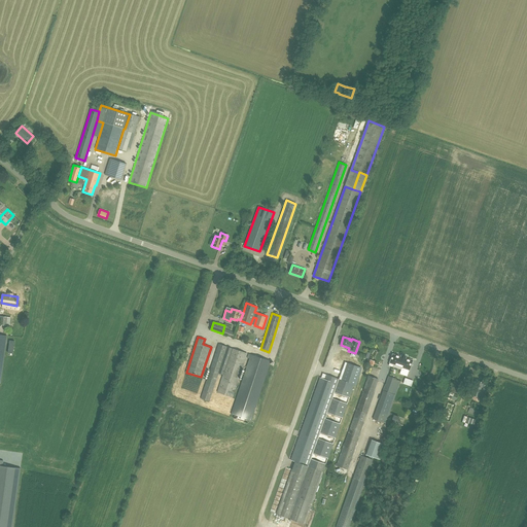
[(232,348),(218,344),(201,398),(209,401),(218,373),(223,375),(232,348)]
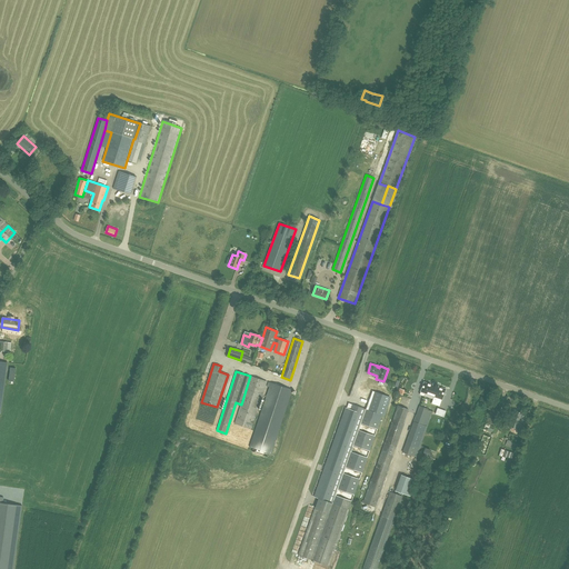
[(251,429),(267,381),(250,376),(241,405),(235,423),(251,429)]
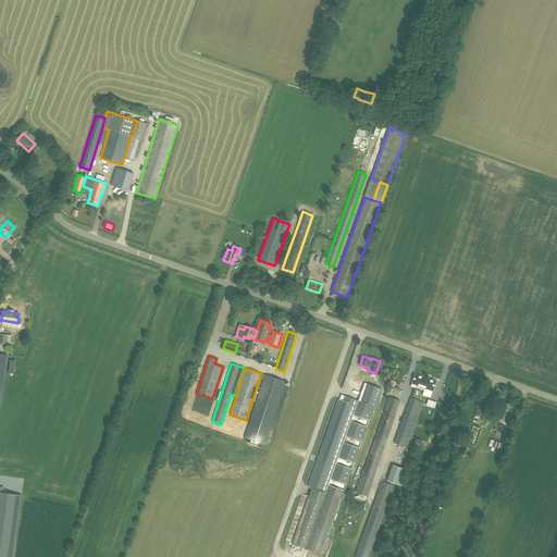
[(371,372),(361,370),(355,388),(361,390),(360,393),(362,394),(360,401),(374,406),(376,407),(381,394),(372,391),(374,386),(368,384),(371,372)]
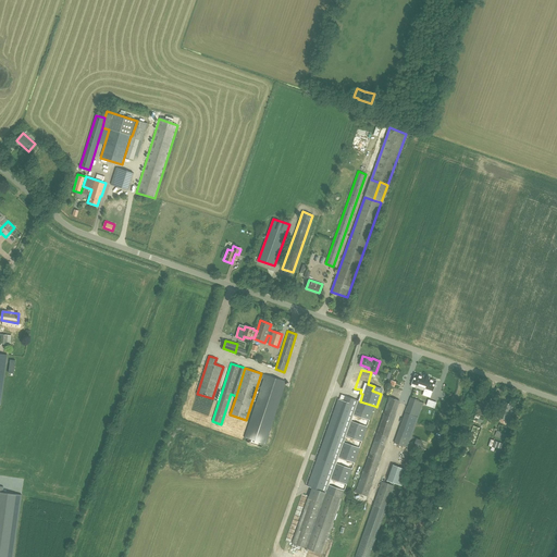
[(258,442),(265,445),(286,382),(262,373),(261,379),(263,379),(244,437),(251,440),(250,443),(258,445),(258,442)]
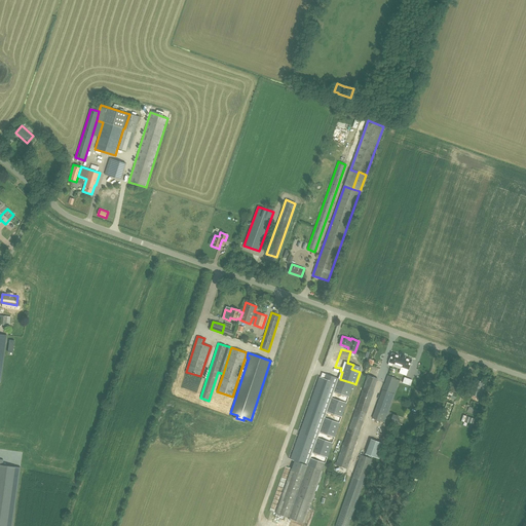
[(390,354),(387,364),(390,365),(391,363),(408,368),(408,367),(411,360),(404,357),(404,355),(400,353),(400,355),(395,353),(393,355),(390,354)]
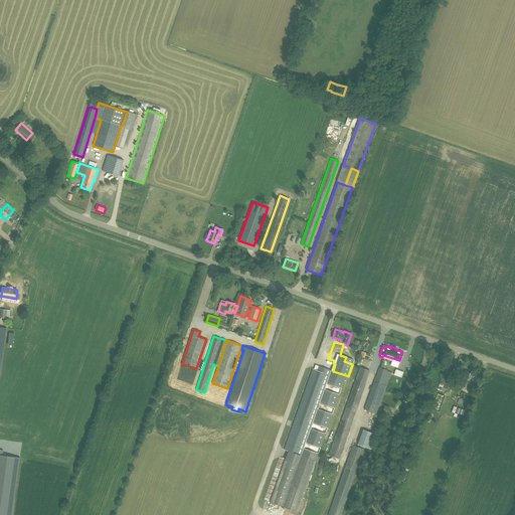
[(346,375),(318,366),(308,395),(335,405),(346,375)]
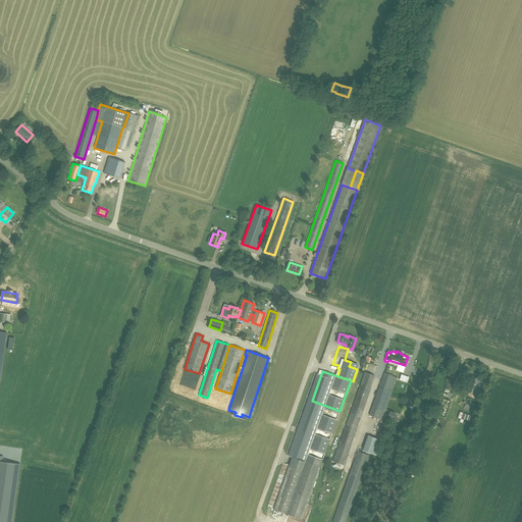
[(381,419),(397,377),(393,376),(393,374),(384,371),(379,386),(380,387),(370,415),(381,419)]
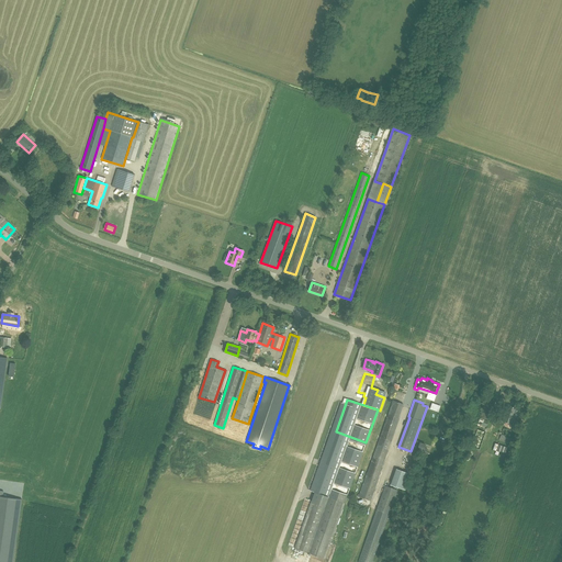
[(403,404),(393,401),(388,415),(398,418),(403,404)]
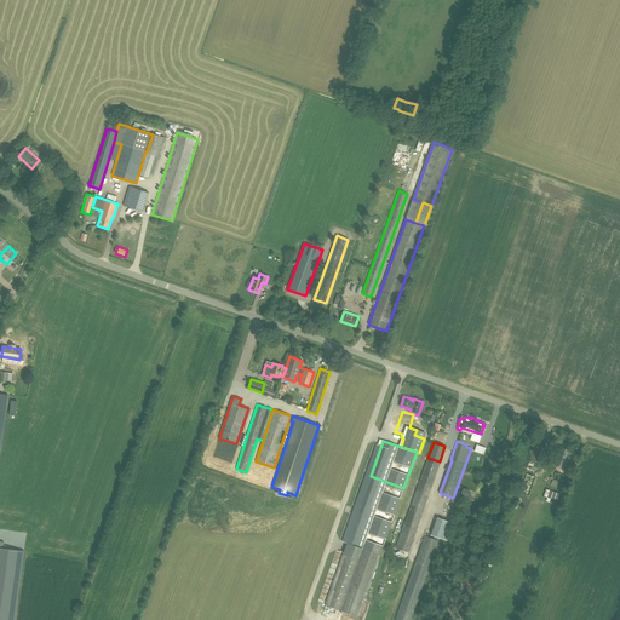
[(558,447),(555,460),(551,459),(550,463),(554,464),(564,468),(570,451),(558,447)]
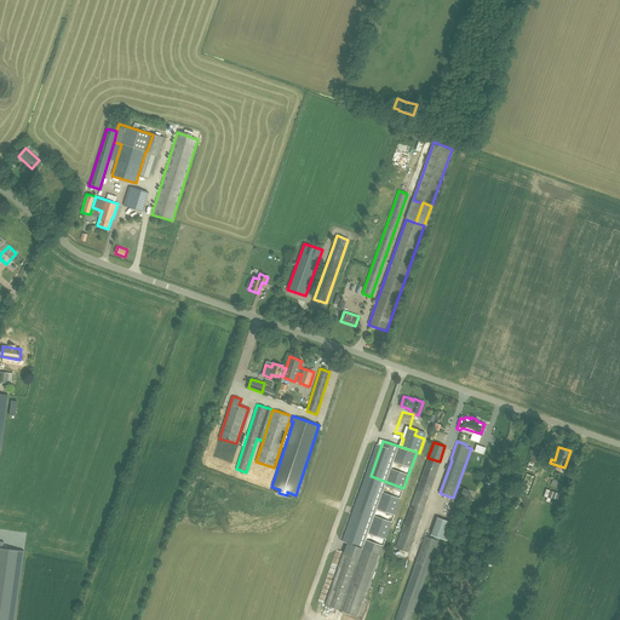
[(440,461),(428,458),(419,483),(430,487),(431,487),(440,461)]
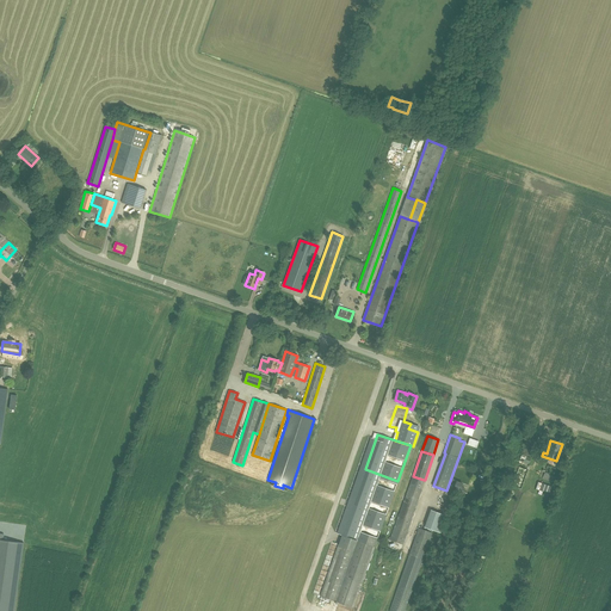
[(519,461),(529,464),(530,458),(522,455),(519,461)]
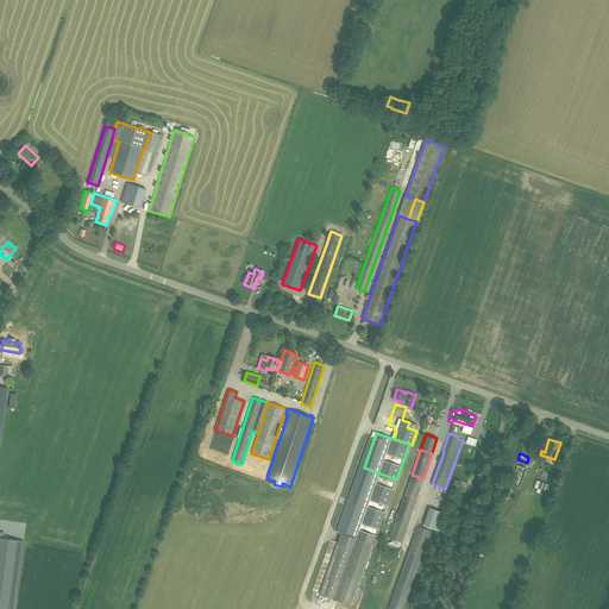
[(558,468),(546,463),(540,477),(552,482),(558,468)]
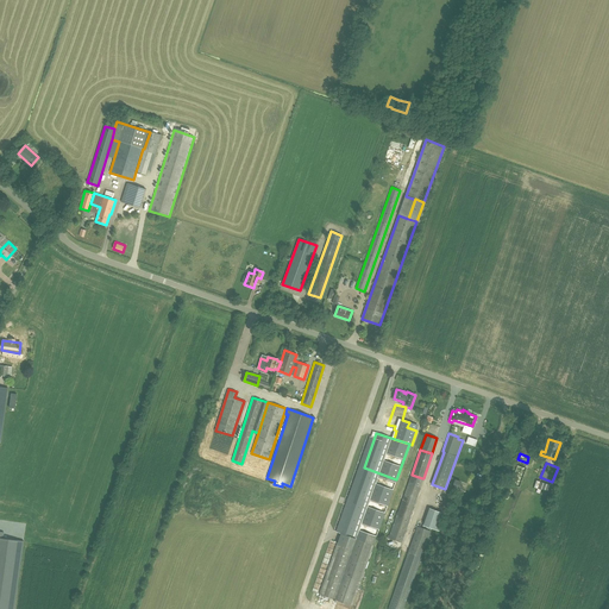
[(518,465),(513,479),(509,478),(508,483),(519,488),(526,469),(518,465)]
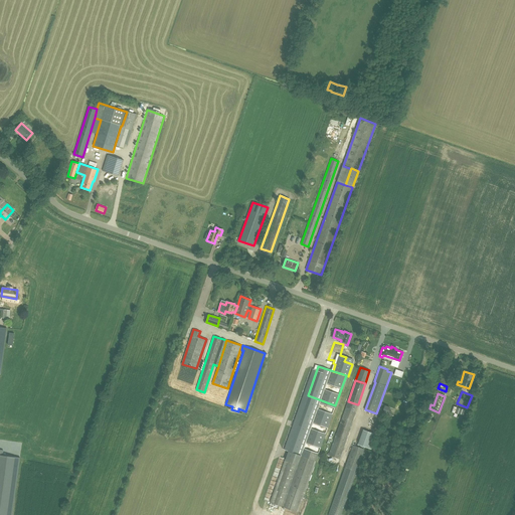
[(308,395),(299,420),(326,431),(335,405),(308,395)]
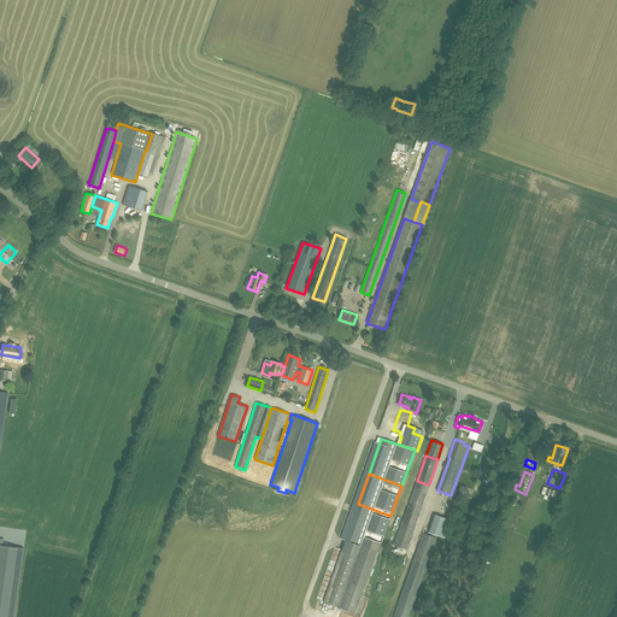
[(560,492),(542,485),(540,491),(558,498),(560,492)]
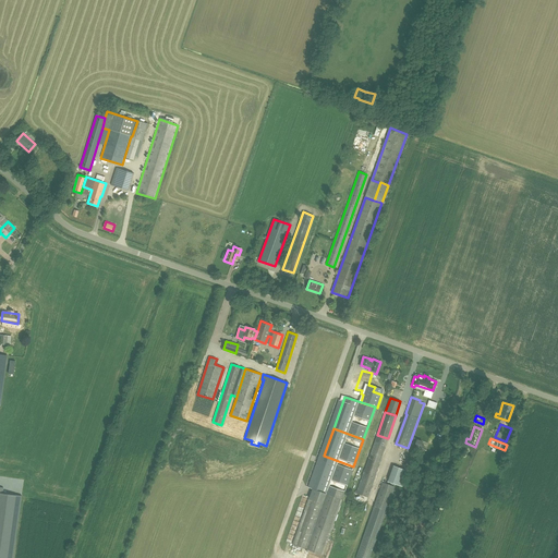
[(425,446),(422,445),(423,441),(417,439),(416,439),(415,444),(416,444),(417,444),(415,447),(423,450),(425,446)]
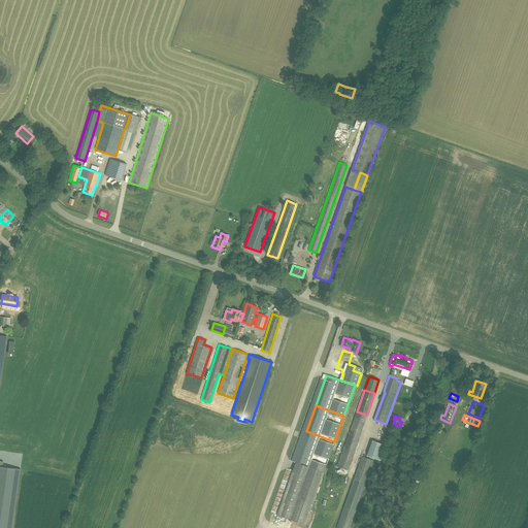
[(354,419),(336,466),(348,470),(356,450),(355,450),(364,423),(354,419)]
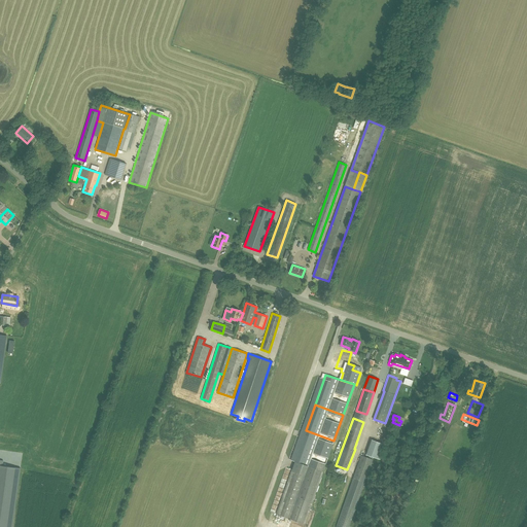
[(294,461),(323,471),(334,441),(306,430),(294,461)]
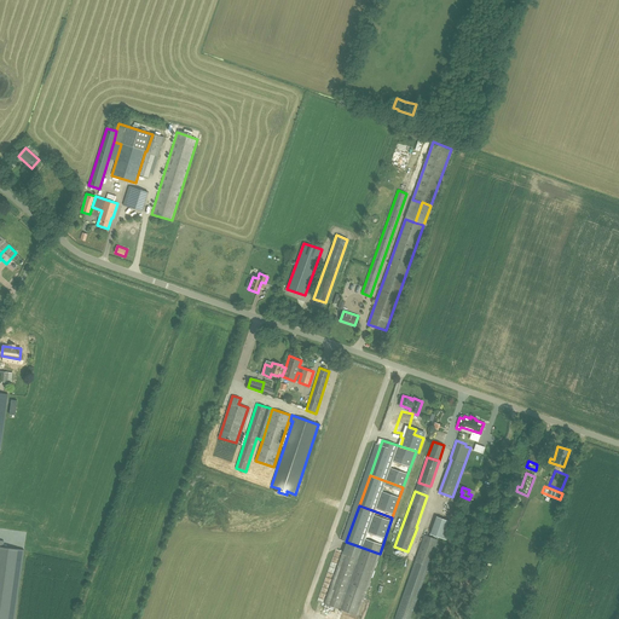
[(428,567),(438,539),(424,534),(415,561),(428,567)]
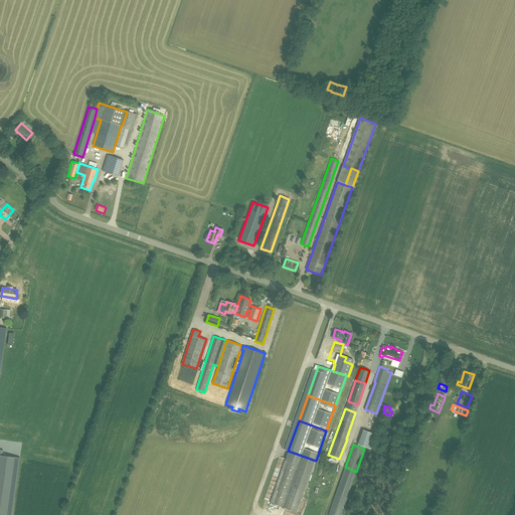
[(0,514),(12,514),(20,458),(3,455),(3,450),(0,449),(0,514)]
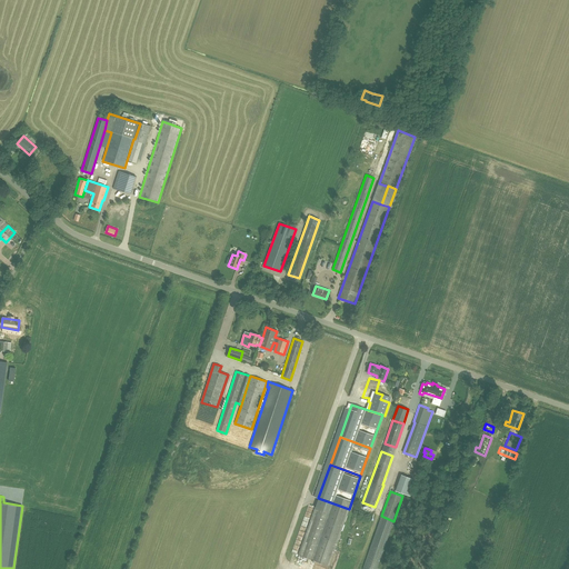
[(349,509),(318,498),(299,555),(329,566),(349,509)]
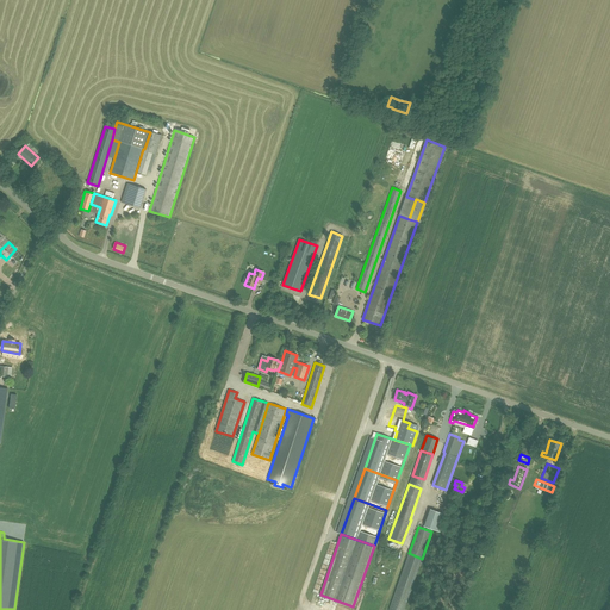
[(404,609),(422,559),(409,553),(390,609),(391,609),(404,609)]
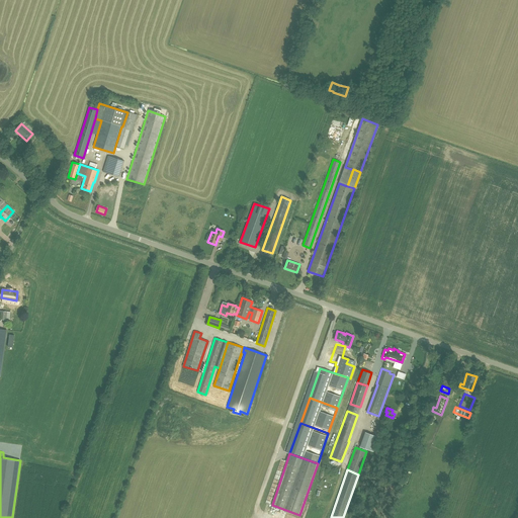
[(413,472),(408,471),(404,484),(409,486),(413,472)]
